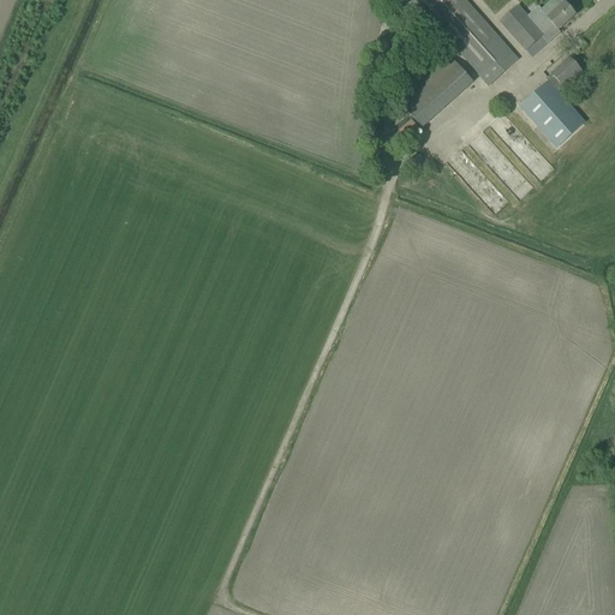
[(415,0),(408,6),(445,46),(448,43),(489,89),(519,61),(465,0),(415,0)]
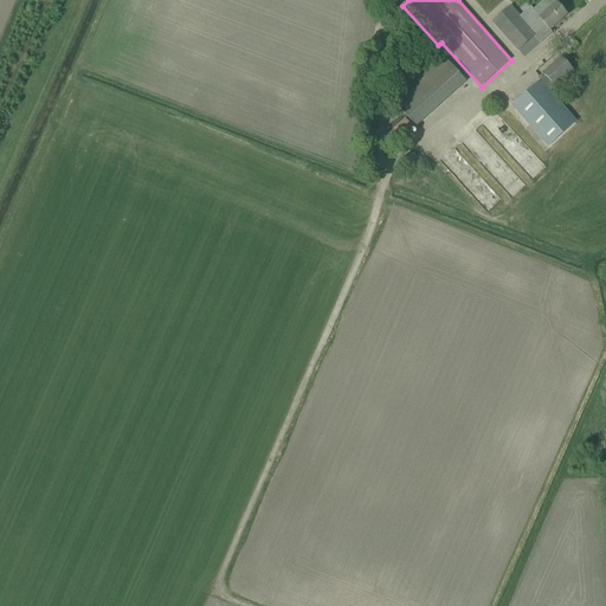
[(510,7),(492,23),(517,50),(534,34),(545,26),(549,31),(566,17),(565,14),(567,13),(562,8),(561,10),(556,5),(555,5),(552,0),(545,0),(533,11),(536,15),(526,25),(510,7)]
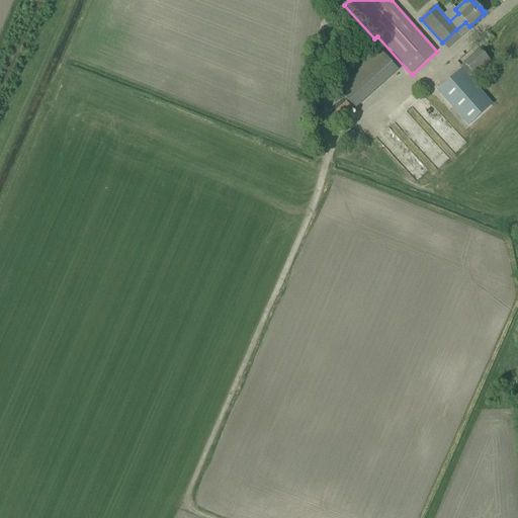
[(463,63),(464,63),(459,68),(461,70),(438,91),(468,125),(492,104),(469,79),(490,62),(479,50),(463,63)]
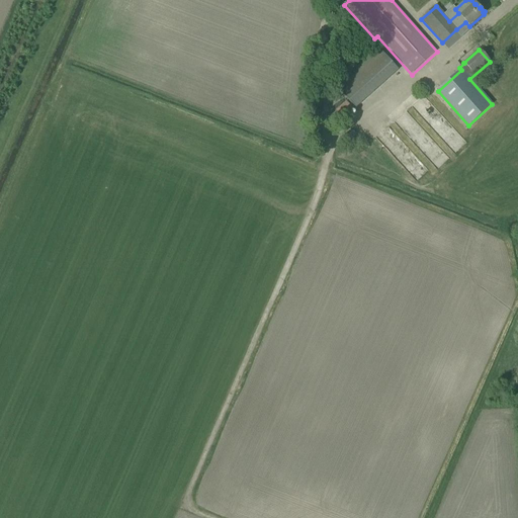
[(355,107),(399,70),(384,54),(341,92),(355,107)]
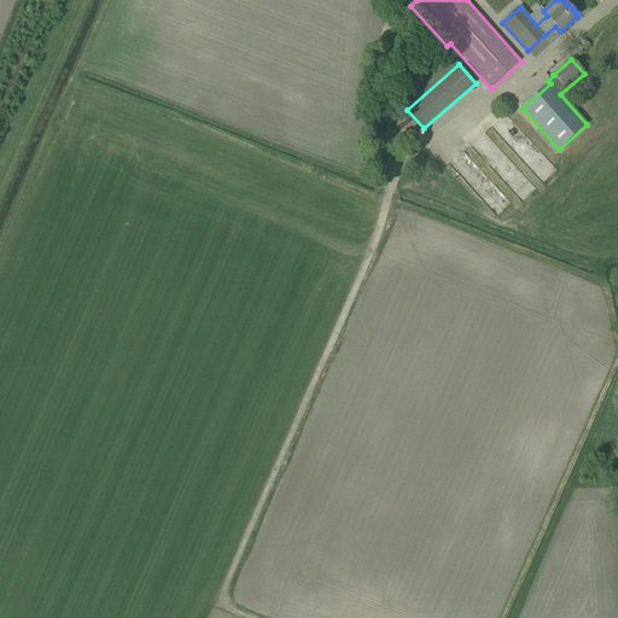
[(544,181),(557,169),(505,115),(465,152),(476,164),(479,161),(476,157),(481,152),(499,172),(509,161),(513,164),(520,157),(544,181)]
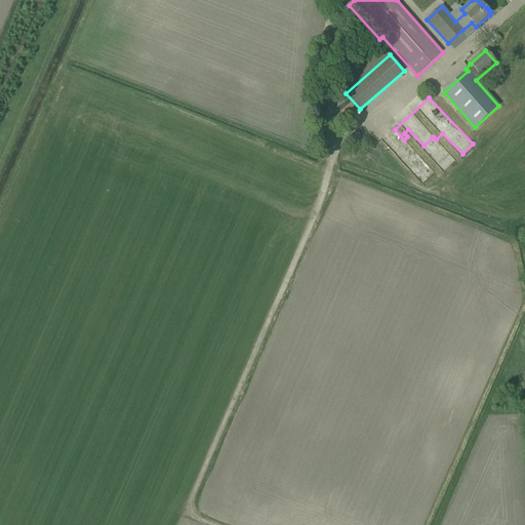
[(437,177),(443,172),(413,137),(408,143),(437,177)]
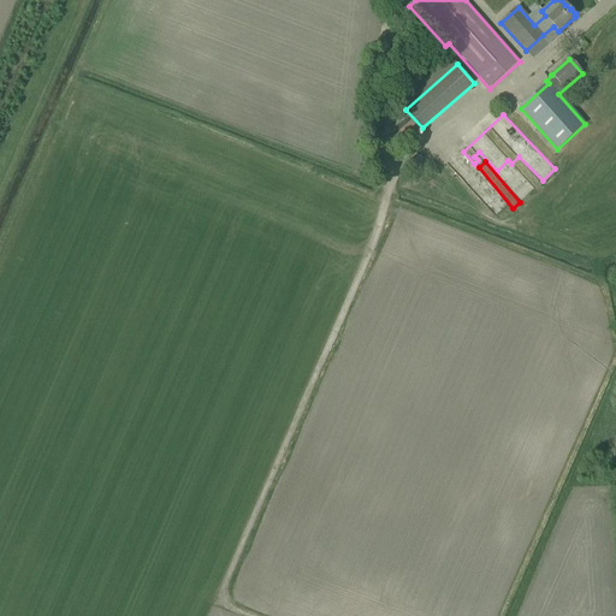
All buildings are outlined.
